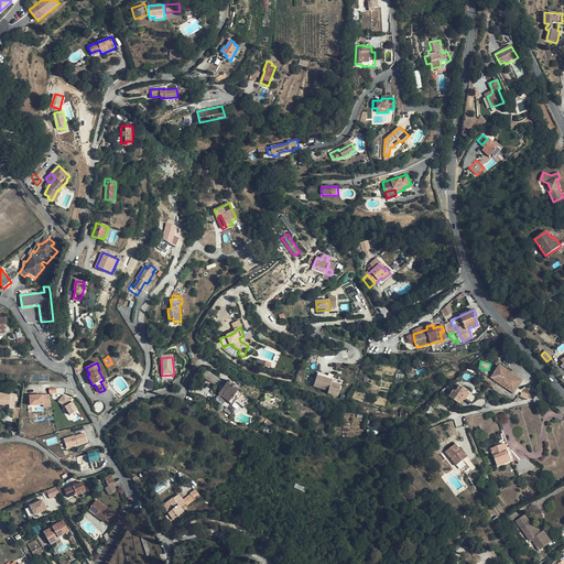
[(85,369),(82,364),(74,368),(75,373),(85,369)]
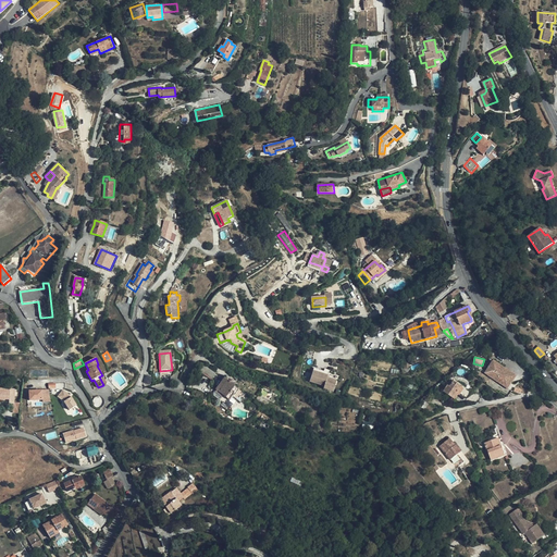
[(491,362),(483,374),(506,390),(514,376),(491,362)]
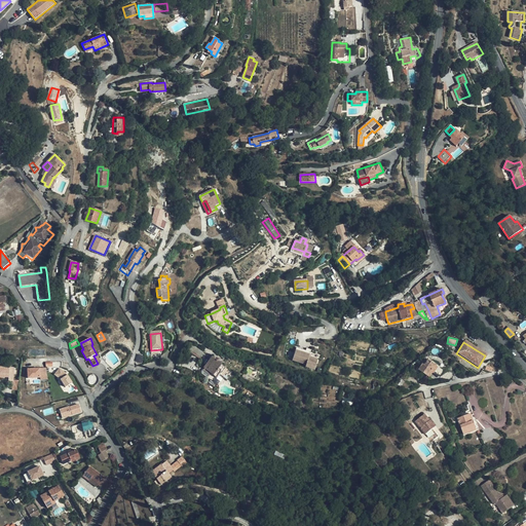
[(203,353),(191,344),(187,348),(199,359),(203,353)]
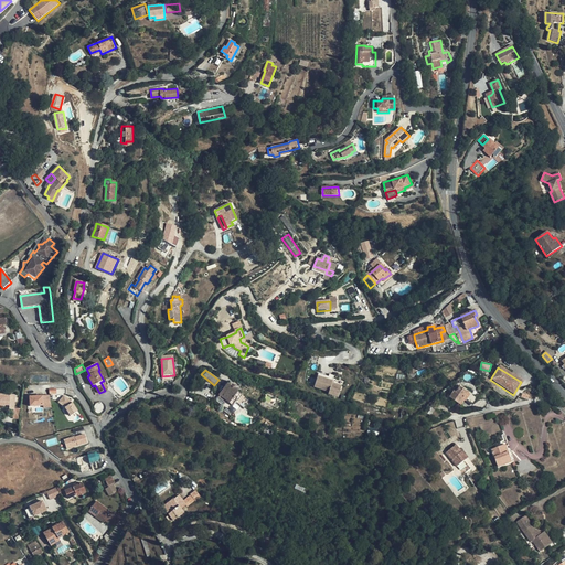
[(332,381),(319,376),(315,387),(329,393),(329,394),(338,396),(341,386),(332,383),(332,381)]
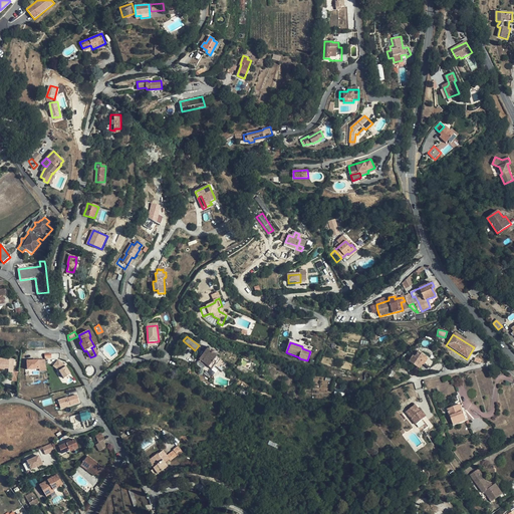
[(216,356),(207,349),(199,359),(211,369),(215,364),(219,359),(216,356)]
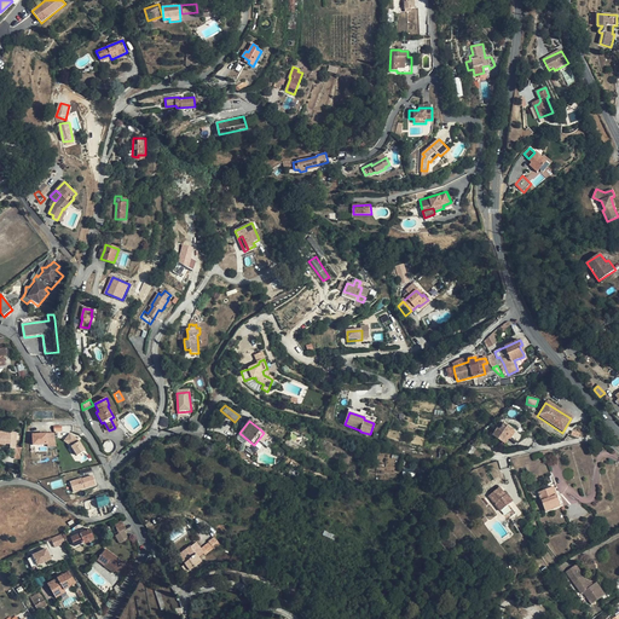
[(522,437),(503,423),(499,429),(497,428),(492,435),(504,443),(508,435),(518,443),(522,437)]
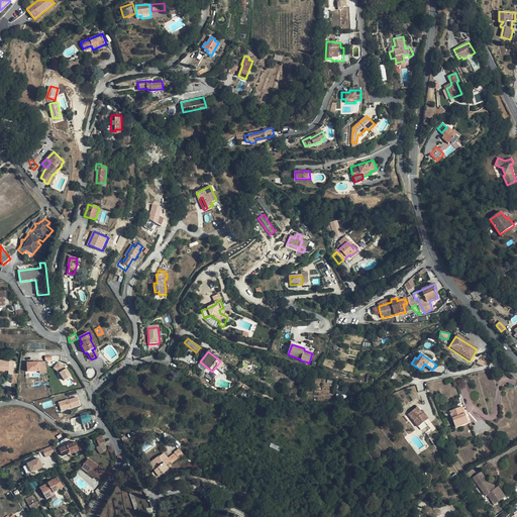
[(9,360),(0,359),(0,371),(8,372),(8,375),(12,375),(13,375),(13,374),(14,360),(9,360)]
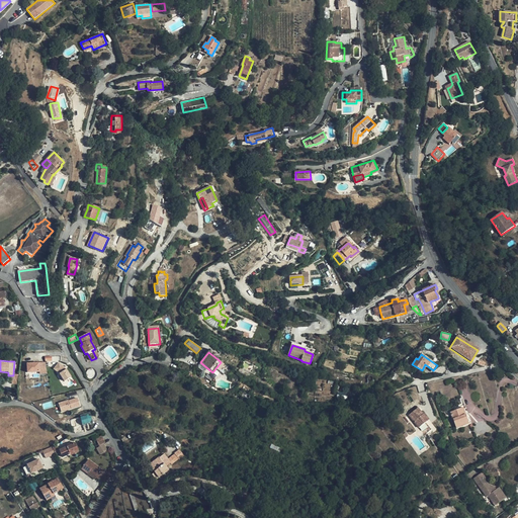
[(54,366),(59,374),(57,375),(61,382),(72,376),(63,361),(54,366)]
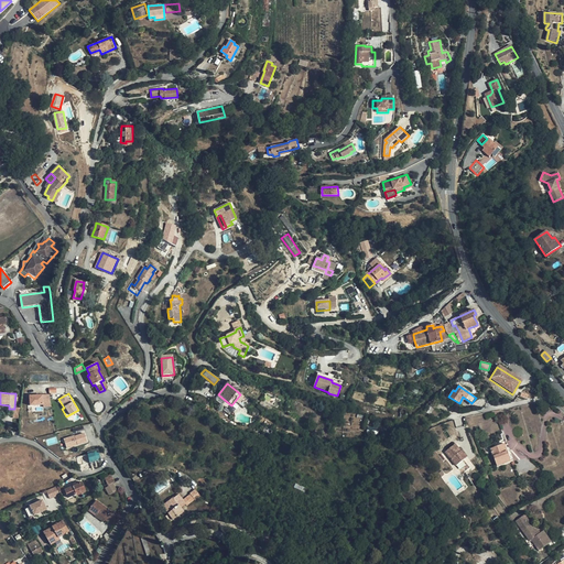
[(51,404),(50,394),(30,396),(31,405),(51,404)]
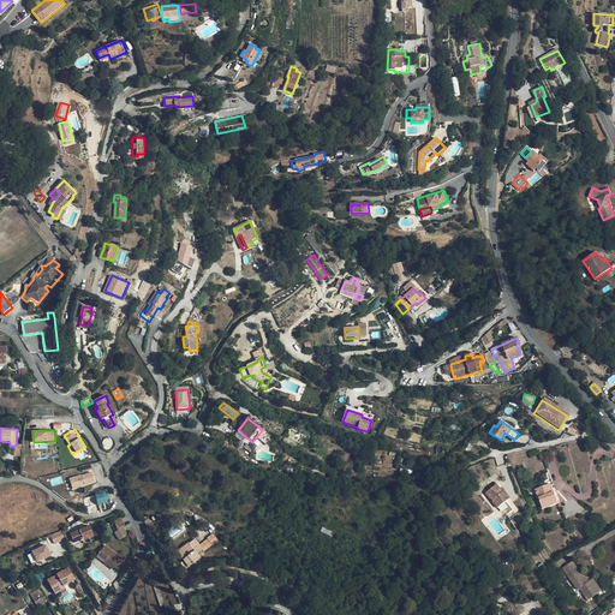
[(94,471),(70,478),(73,489),(97,482),(94,471)]
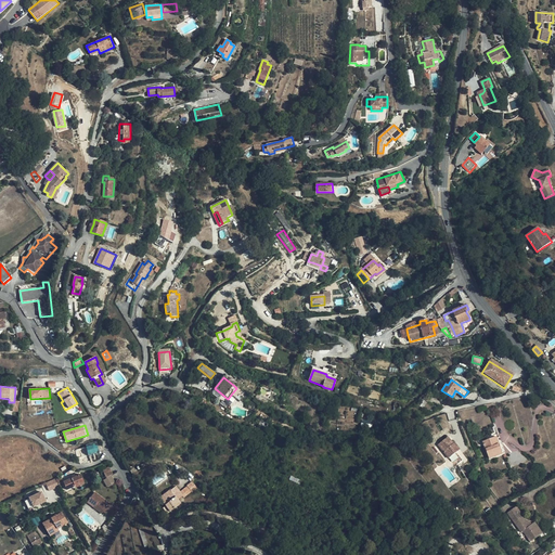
[(505,452),(499,436),(497,437),(483,441),(490,459),(503,453),(505,452)]
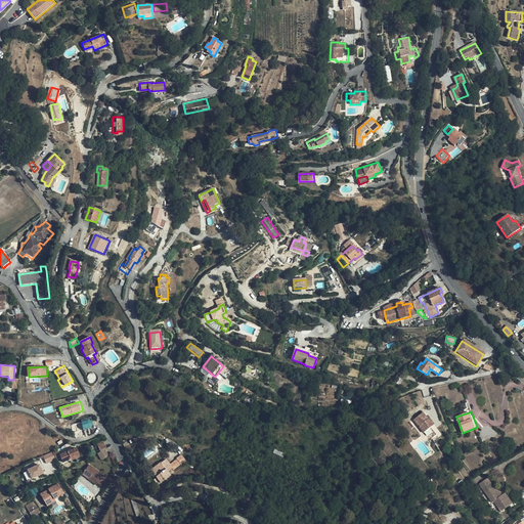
[(428,420),(423,412),(418,418),(413,420),(424,433),(433,426),(434,425),(430,419),(428,420)]
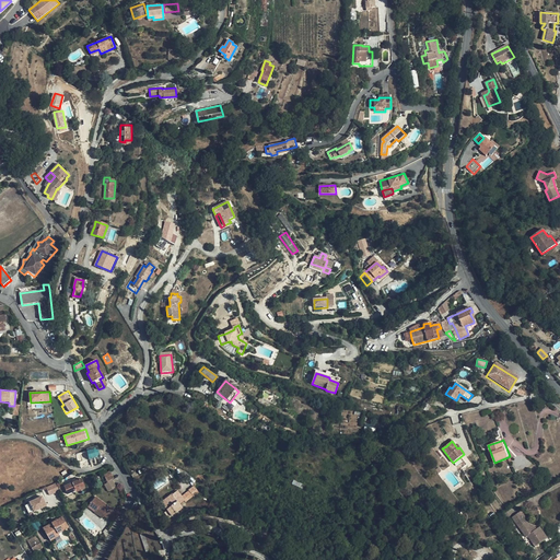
[(88,451),(89,456),(89,459),(93,458),(97,457),(97,456),(98,456),(98,454),(98,452),(98,451),(96,450),(94,450),(88,451)]
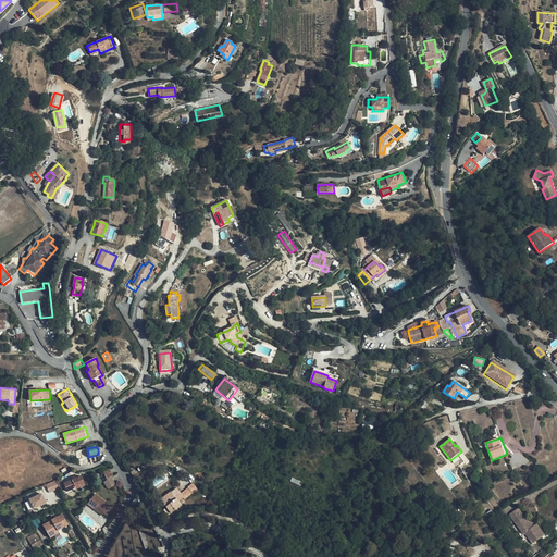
[(113,475),(110,469),(103,472),(107,479),(113,475)]
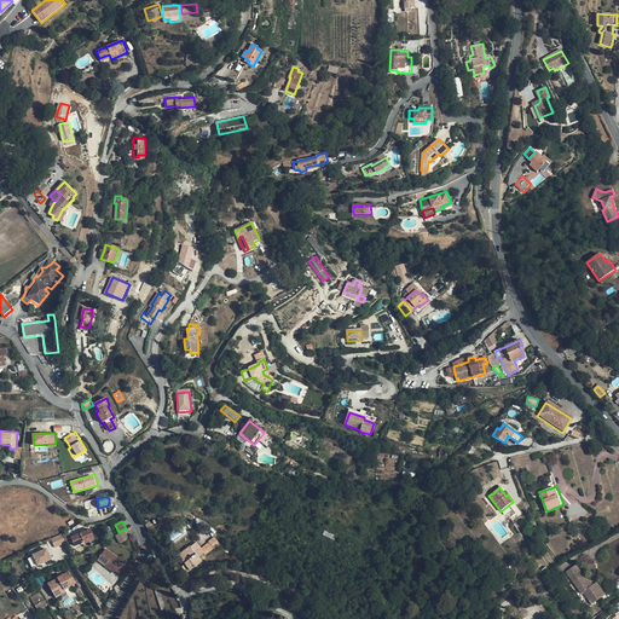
[(93,537),(90,530),(71,538),(73,539),(75,547),(84,543),(84,542),(93,537)]
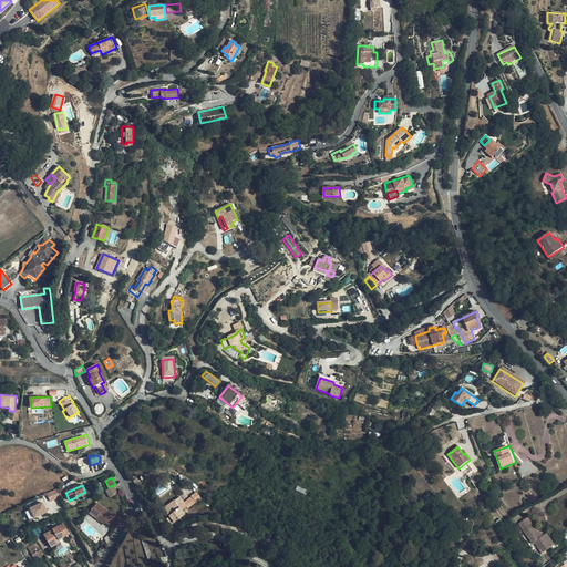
[(114,486),(106,491),(111,500),(119,495),(114,486)]
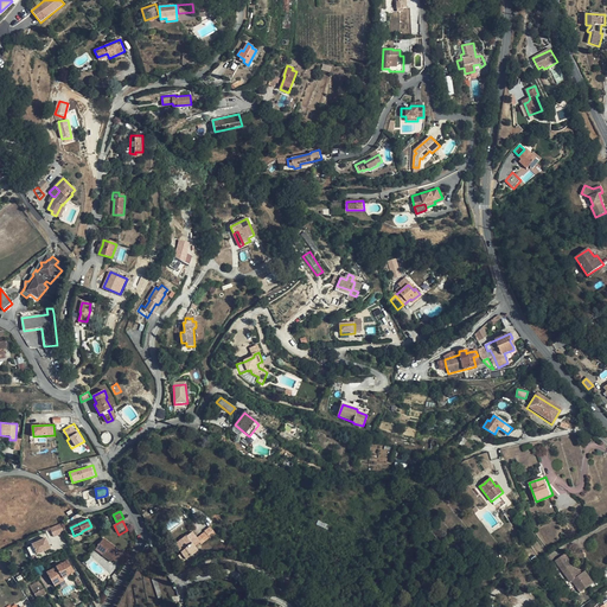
[(216,535),(211,528),(205,532),(210,537),(210,538),(216,535)]
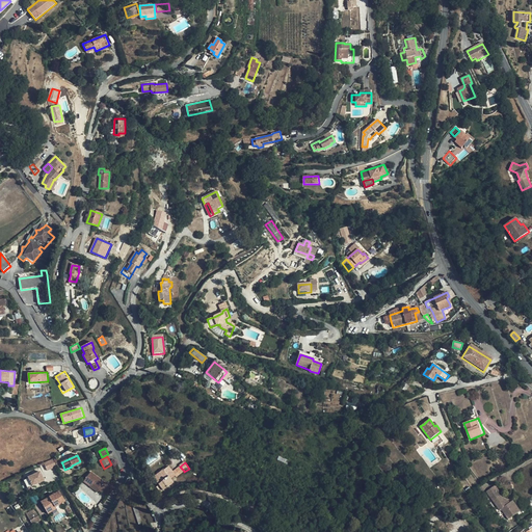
[(184,471),(180,467),(173,472),(176,475),(177,477),(184,471)]
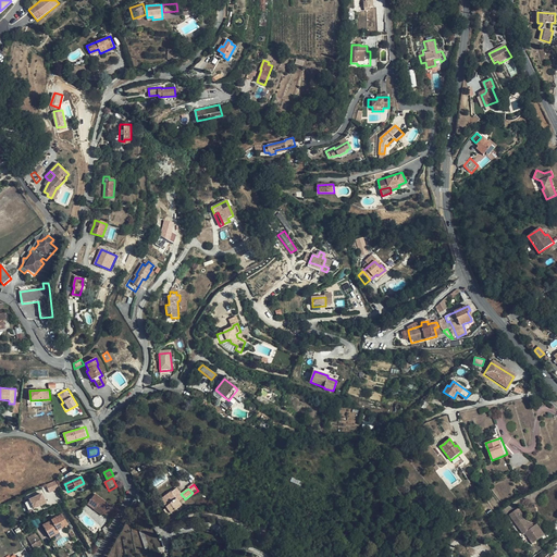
[(181,494),(178,491),(173,495),(171,493),(161,499),(166,508),(171,512),(181,505),(178,502),(184,497),(181,494)]
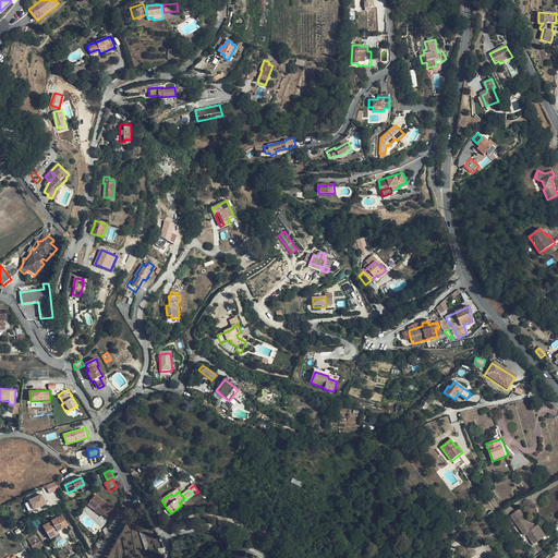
[(25,501),(29,512),(48,504),(43,494),(25,501)]
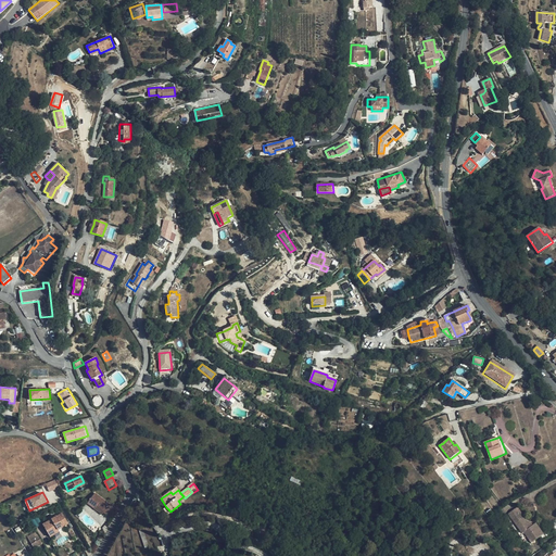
[(113,506),(96,493),(88,504),(95,508),(97,505),(108,513),(113,506)]
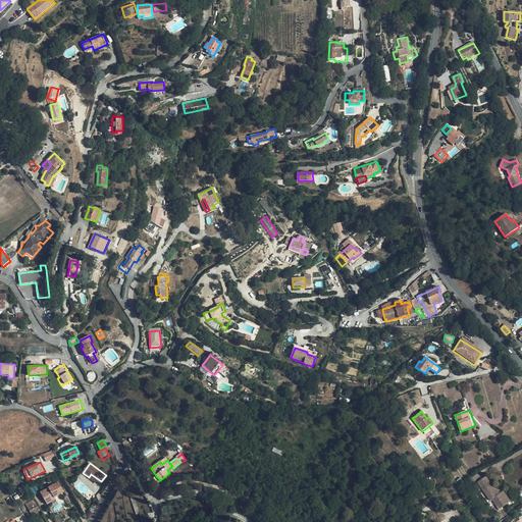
[(101,481),(91,474),(89,477),(89,478),(96,483),(98,481),(100,483),(101,481)]
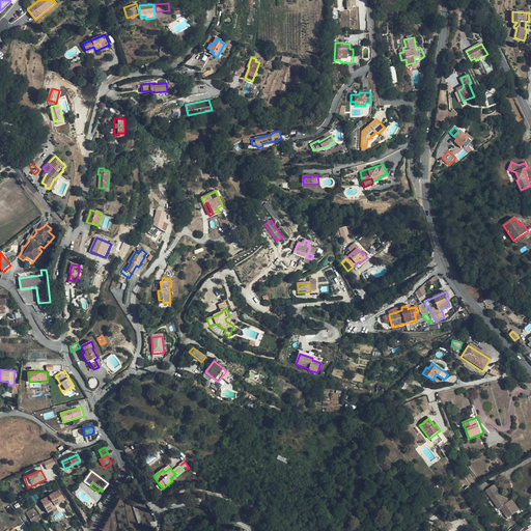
[(504,499),(494,484),(485,491),(499,509),(500,508),(507,519),(519,510),(511,500),(509,502),(507,503),(504,499)]
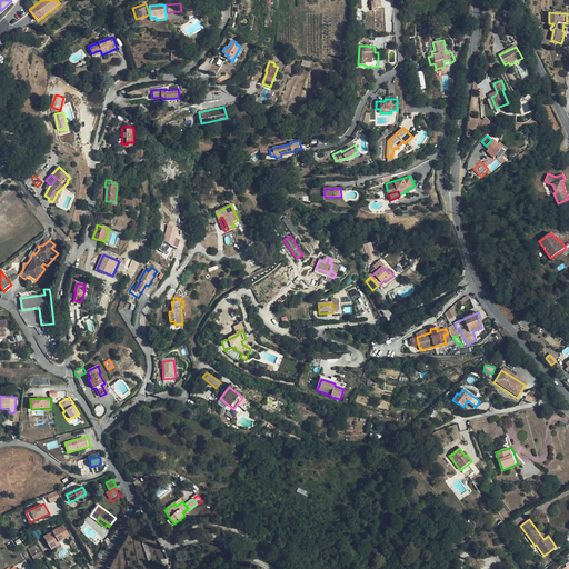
[(78,525),(85,529),(88,525),(81,520),(78,525)]
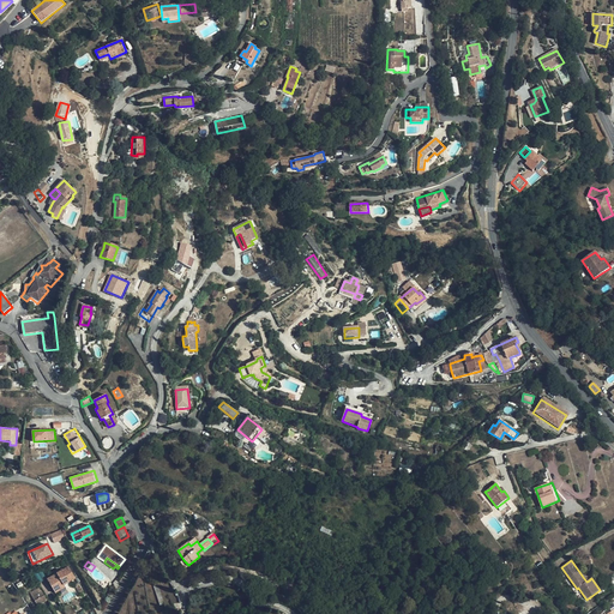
[(76,578),(68,566),(47,579),(52,587),(55,584),(58,588),(64,584),(64,585),(76,578)]
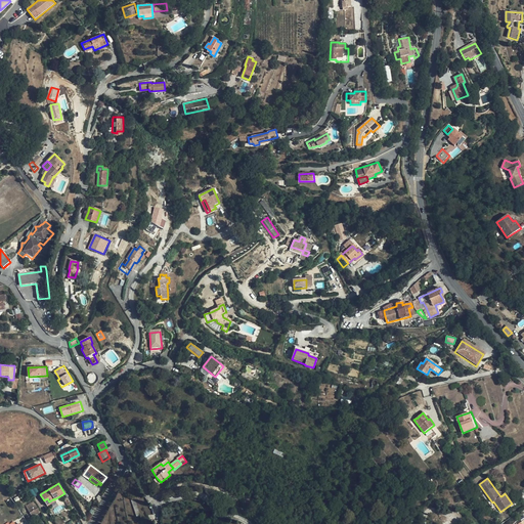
[(481,491),(477,485),(471,489),(476,495),(481,491)]
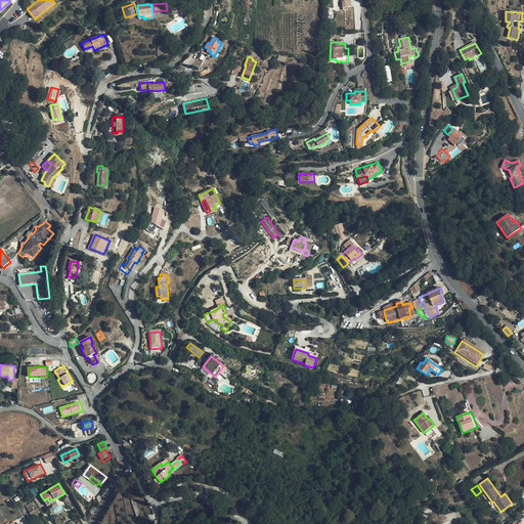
[(18,515),(11,498),(6,500),(14,517),(18,515)]
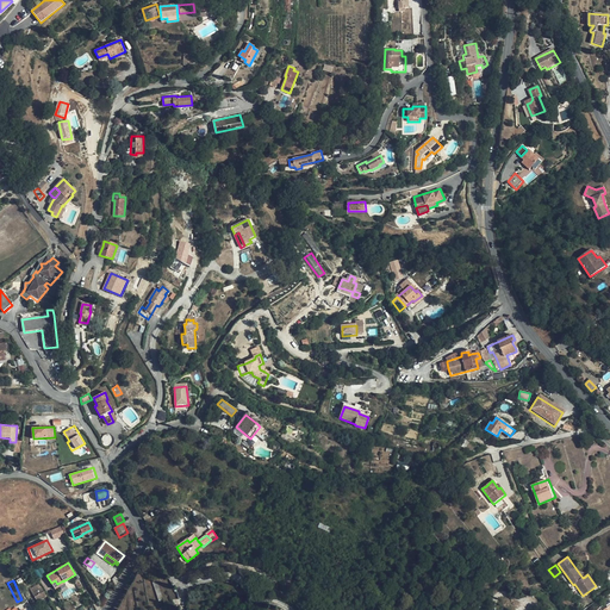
[(48,596),(42,586),(32,592),(38,602),(48,596)]
